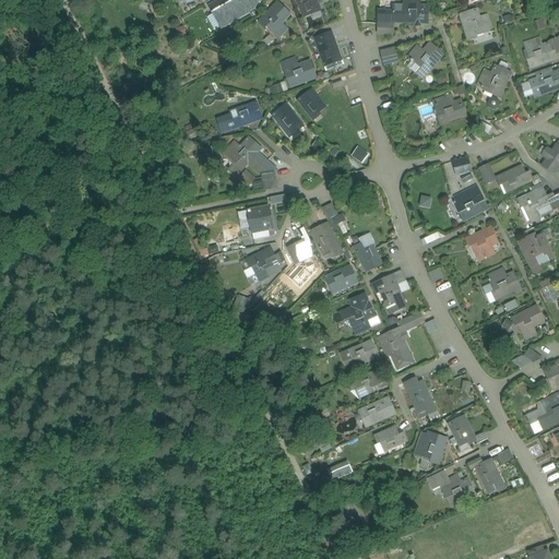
[(223,0),(218,3),(223,10),(232,4),(236,11),(234,13),(237,20),(251,12),(247,4),(254,1),(253,0),(223,0)]
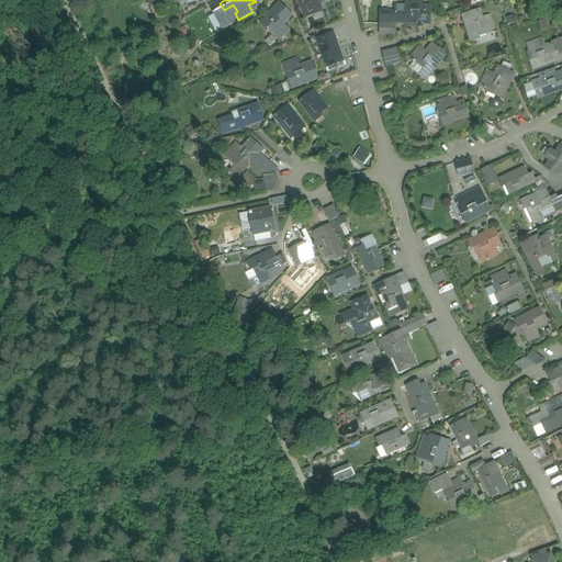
[(300,0),(306,18),(314,14),(313,12),(321,9),(317,0),(300,0)]
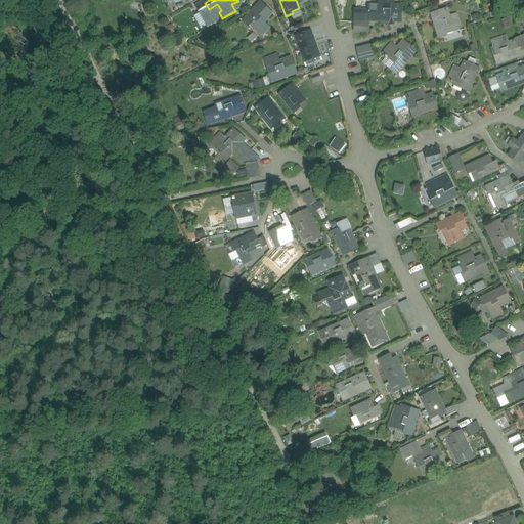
[(389,0),(378,0),(379,6),(381,6),(381,13),(368,13),(368,20),(396,22),(396,14),(401,14),(401,6),(389,6),(389,0)]
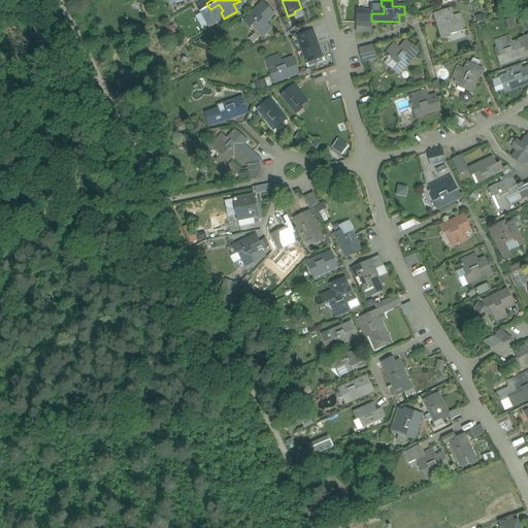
[(265,12),(260,7),(245,22),(252,27),(255,23),(260,28),(259,30),(265,35),(272,28),(266,23),(274,13),(269,8),(265,12)]
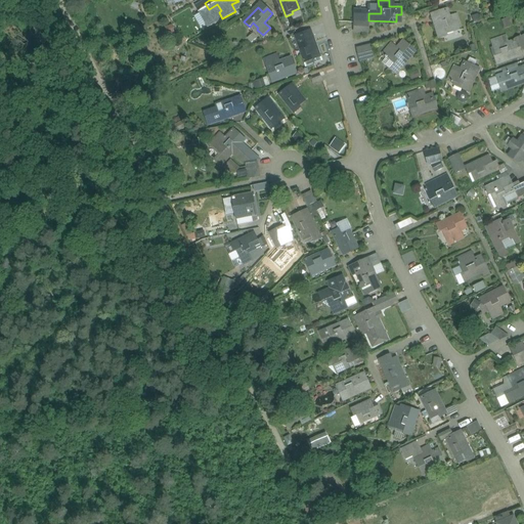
[(446,9),(432,14),(440,38),(447,36),(445,31),(452,29),(453,31),(461,29),(455,14),(448,16),(446,9)]
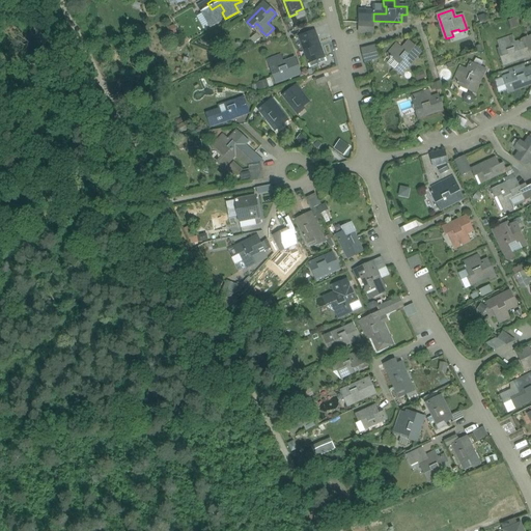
[(373,23),(360,23),(359,32),(373,32),(373,23)]
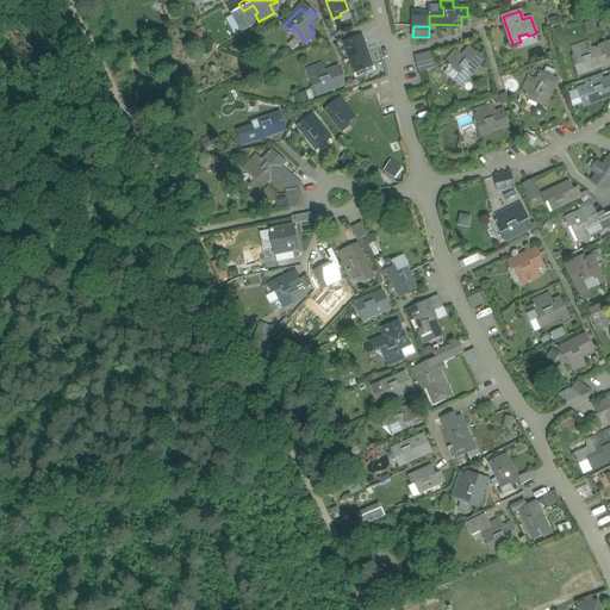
[(361,36),(344,42),(347,49),(363,42),(361,36)]
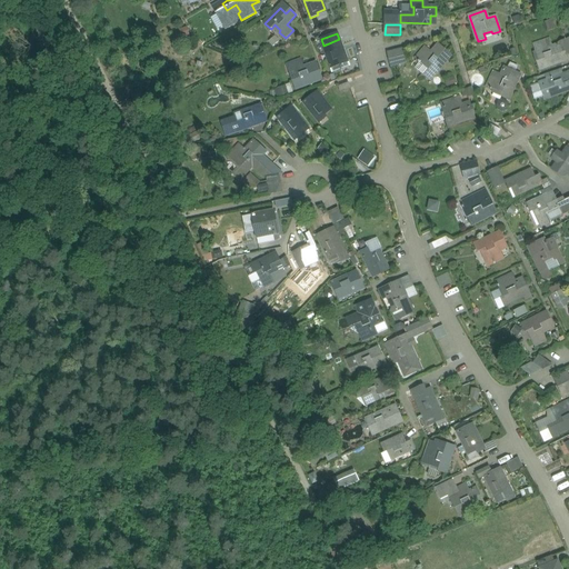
[(339,39),(323,46),(331,66),(347,60),(339,39)]
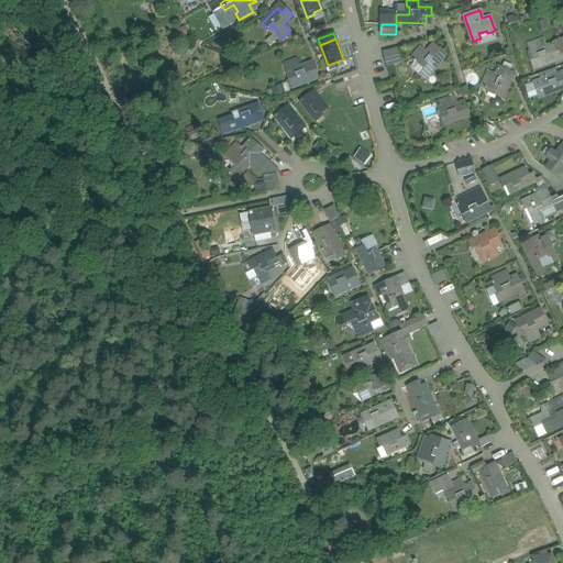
[(547,46),(544,40),(529,44),(531,53),(533,52),(537,58),(531,61),(534,68),(554,62),(552,54),(556,52),(554,44),(547,46)]
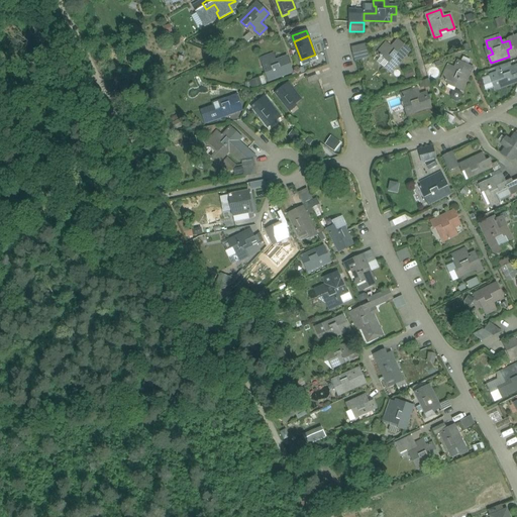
[(516,45),(514,36),(508,38),(511,47),(512,49),(516,47),(516,45)]
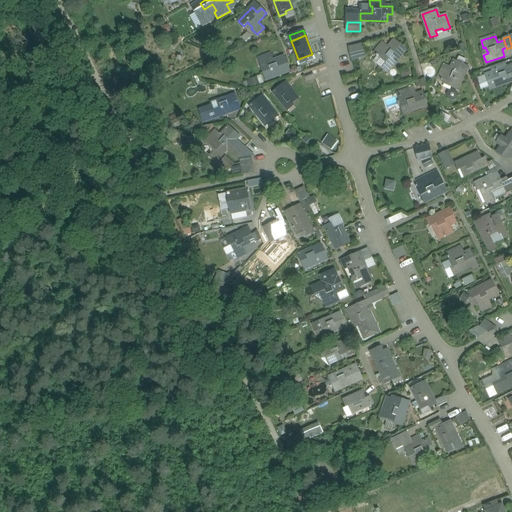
[(388,48),(383,43),(375,52),(377,54),(376,55),(377,56),(374,61),(387,72),(403,53),(397,49),(400,45),(394,40),(388,48)]
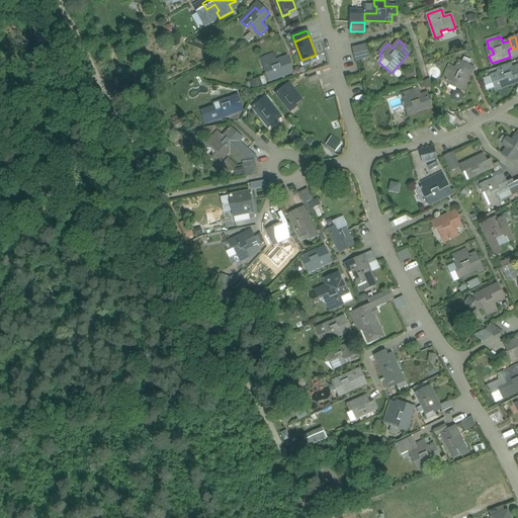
[(365,46),(353,49),(354,55),(367,51),(365,46)]
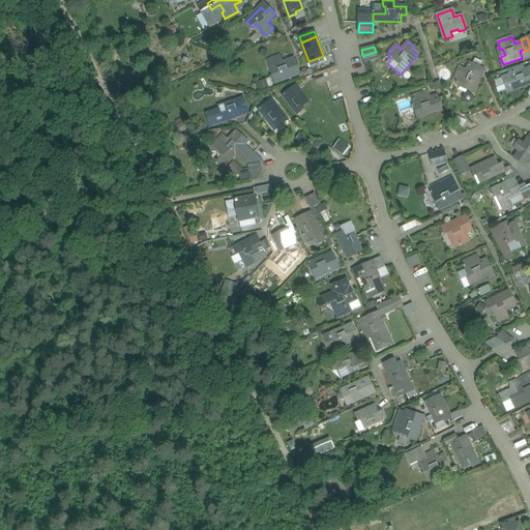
[(376,52),(362,56),(364,61),(377,58),(376,52)]
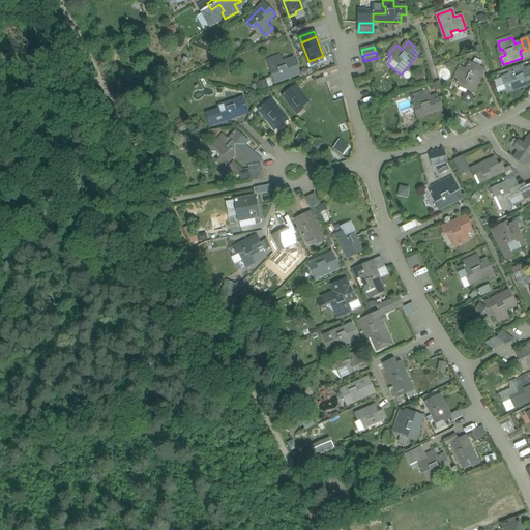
[(294,60),(283,64),(281,57),(270,61),(273,68),(275,67),(277,74),(273,76),(276,83),(295,76),(293,68),(297,67),(294,60)]
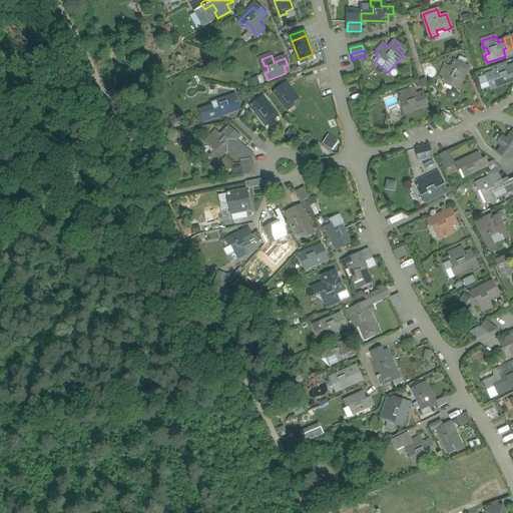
[(456,61),(450,72),(444,69),(440,78),(446,81),(448,79),(454,82),(452,86),(459,89),(467,71),(460,68),(462,64),(456,61)]
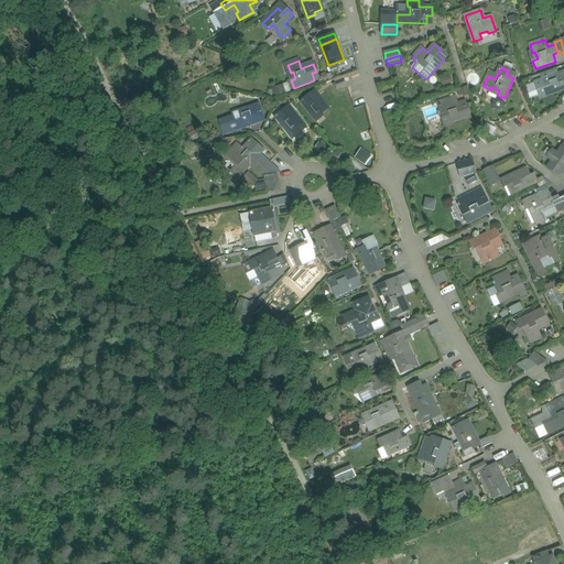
[(563,72),(545,79),(548,87),(538,90),(541,98),(563,89),(563,83),(563,82),(563,80),(563,72)]
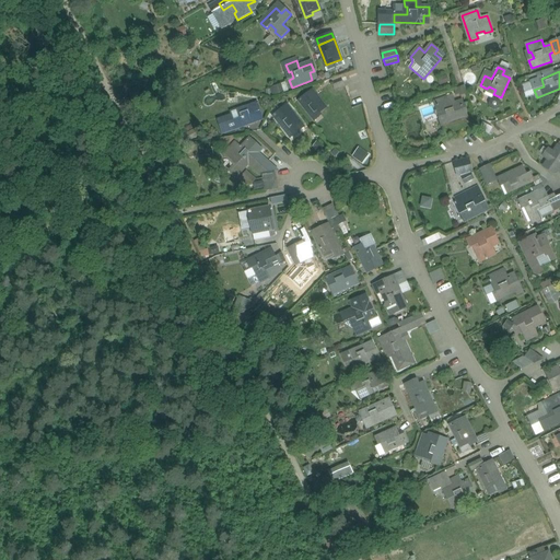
[(345,80),(334,83),(336,90),(347,86),(345,80)]
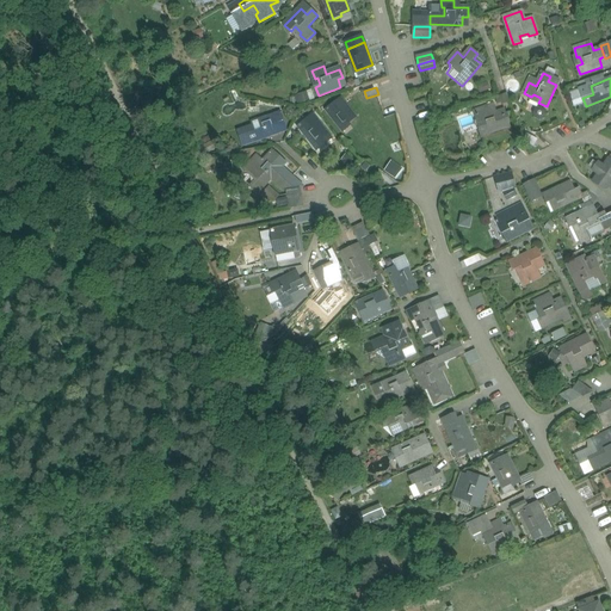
[(507,93),(495,96),(499,105),(510,103),(507,93)]
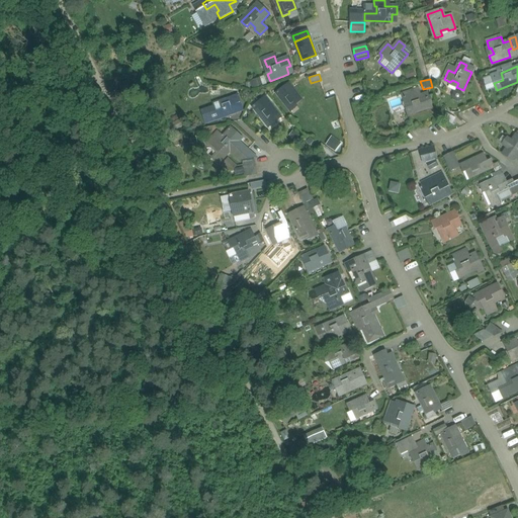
[(256,80),(249,82),(252,90),(259,87),(256,80)]
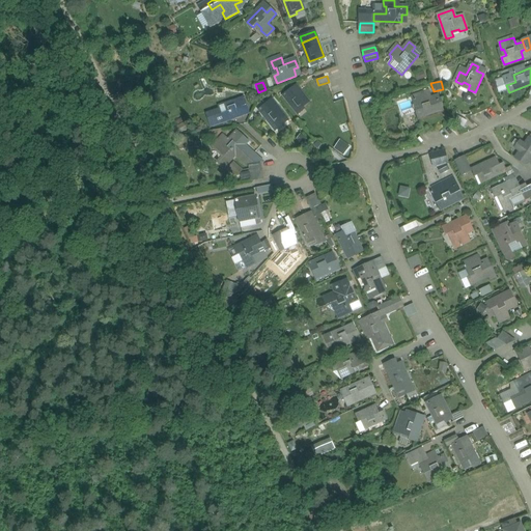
[(294,95),(290,91),(284,96),(297,112),(309,103),(300,90),(294,95)]
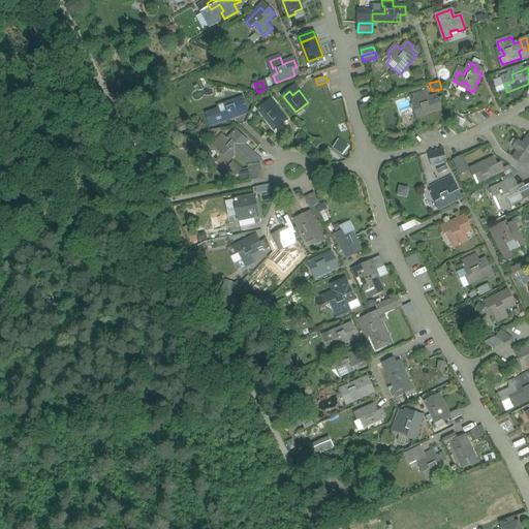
[(436,96),(429,98),(427,91),(412,96),(414,103),(417,102),(419,110),(414,111),(417,118),(436,112),(434,104),(439,103),(436,96)]
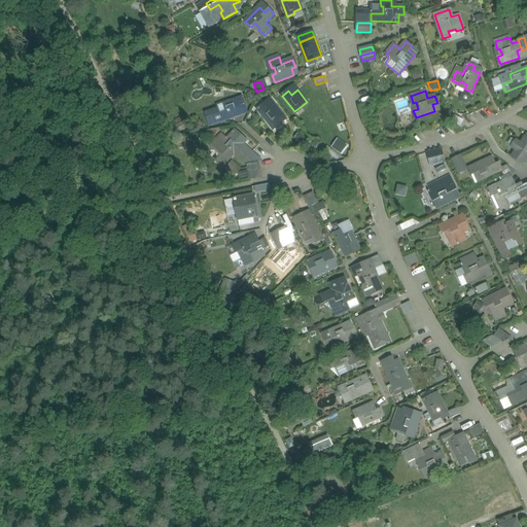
[(242,98),(218,106),(219,109),(207,113),(211,124),(222,119),(223,121),(247,112),(242,98)]
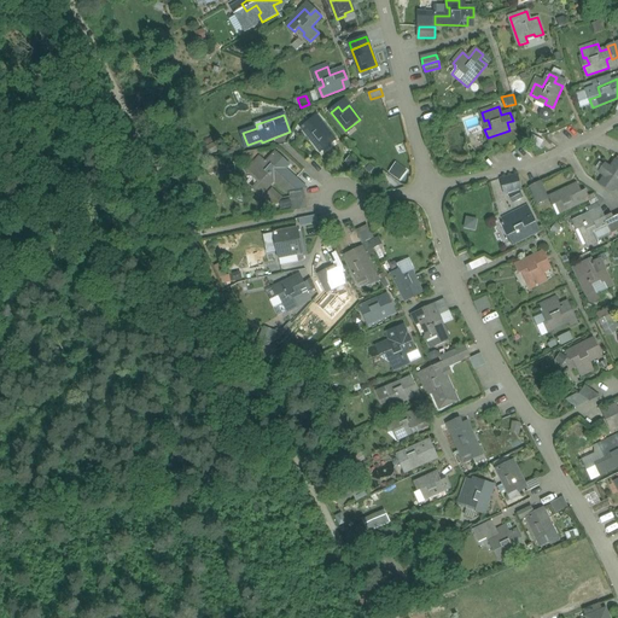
[(320,122),(314,128),(310,123),(303,129),(318,147),(325,141),(328,146),(336,140),(320,122)]
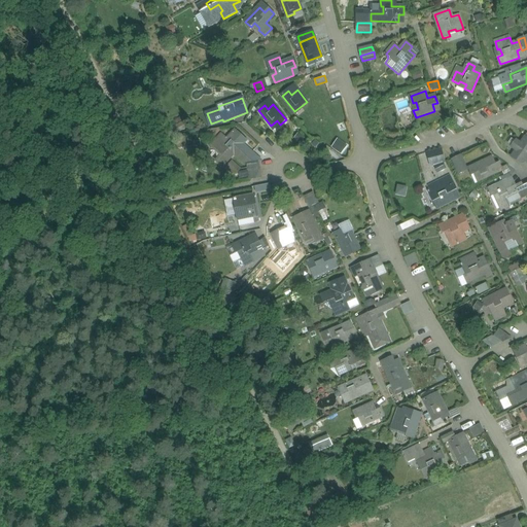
[(236,131),(227,140),(221,135),(215,143),(220,148),(222,146),(227,150),(224,154),(230,160),(244,145),(238,140),(242,137),(236,131)]
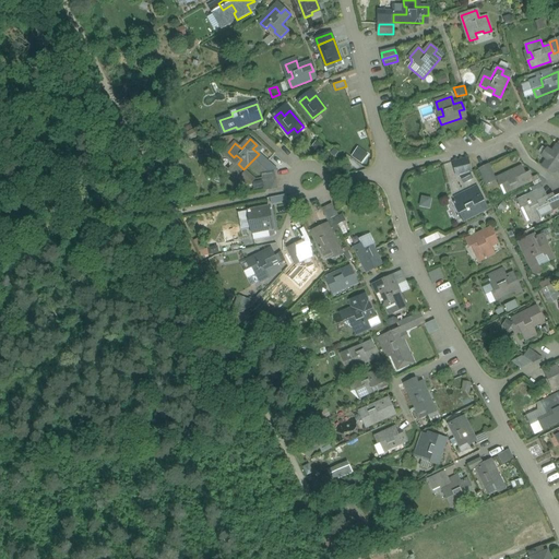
[(558,145),(557,144),(552,152),(548,150),(544,156),(547,159),(543,166),(551,173),(556,173),(558,166),(558,145)]
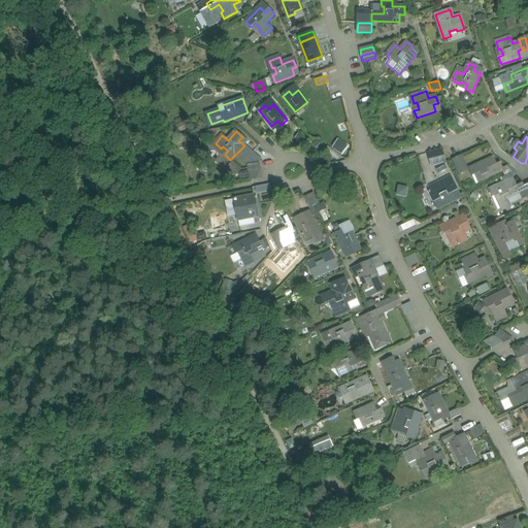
[(442,150),(429,153),(432,165),(446,162),(442,150)]
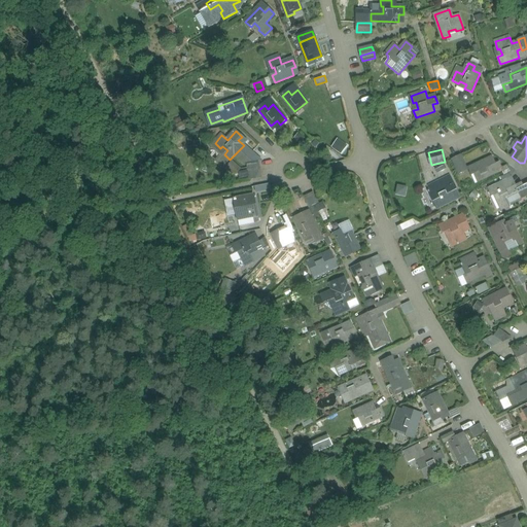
[(466,170),(460,156),(453,160),(459,173),(466,170)]
